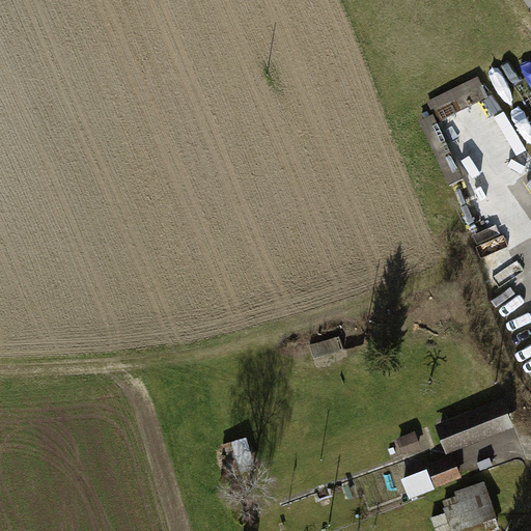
[(340,336),(311,345),(317,366),(346,358),(340,336)]
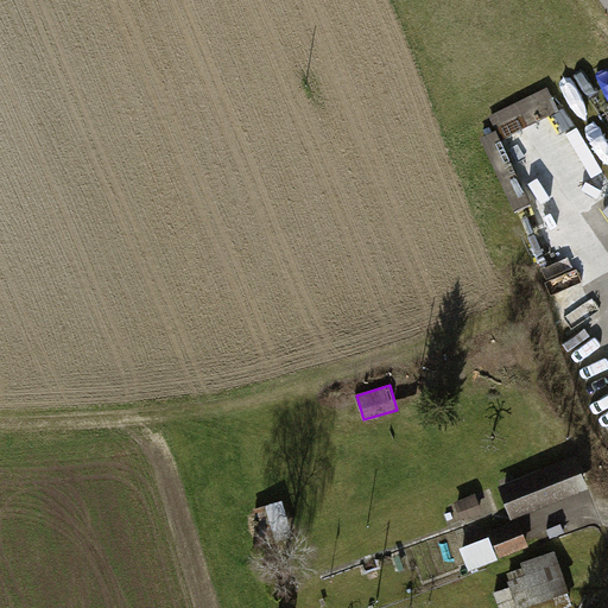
[(575,457),(500,488),(514,521),(589,492),(575,457)]
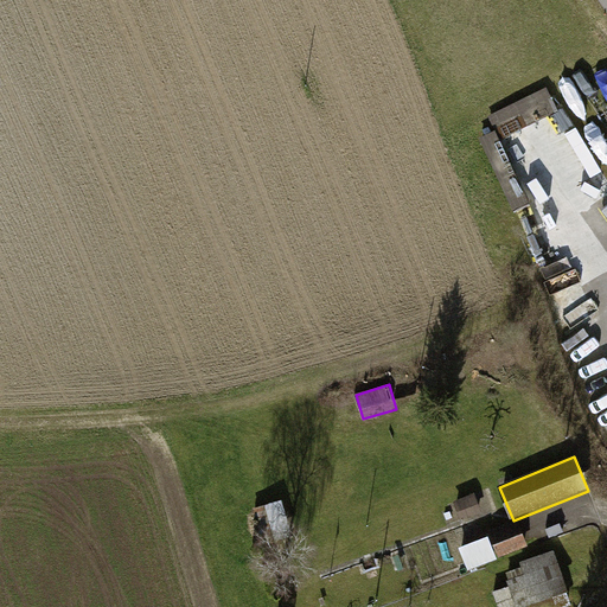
[(475,493),(455,502),(462,519),(483,511),(475,493)]
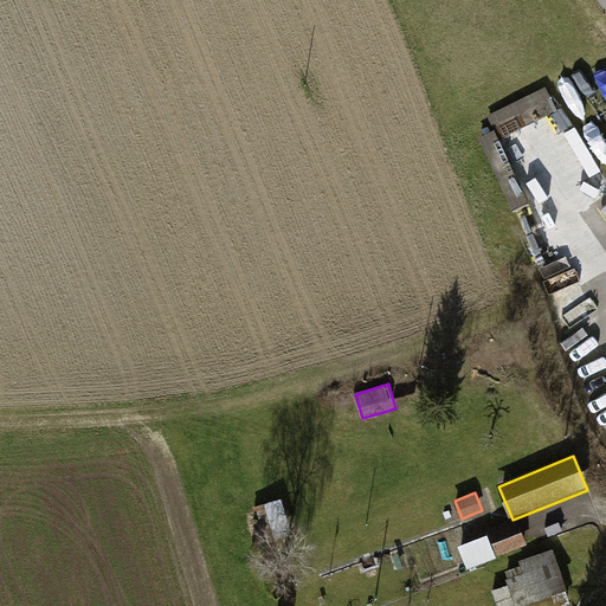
[(253,509),(265,542),(292,533),(282,500),(253,509)]
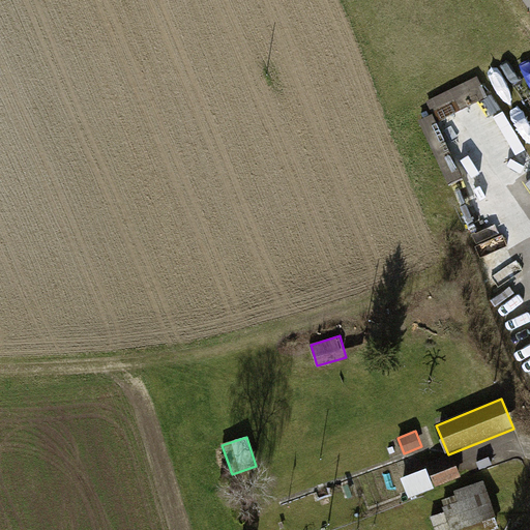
[(437,487),(462,476),(451,453),(428,463),(437,487)]
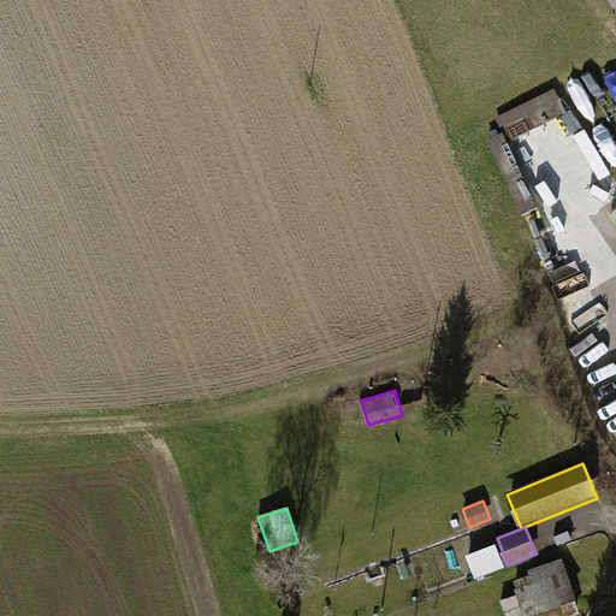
[(496,545),(468,555),(477,578),(504,567),(496,545)]
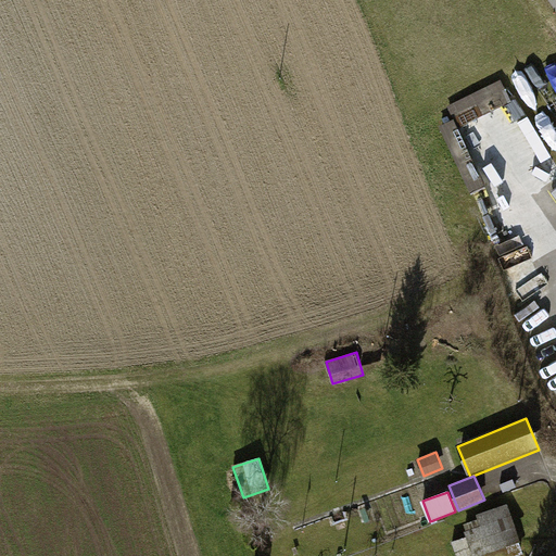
[(468,531),(465,532),(467,538),(453,543),(457,555),(479,555),(523,540),(509,504),(478,516),(479,519),(465,525),(468,531)]
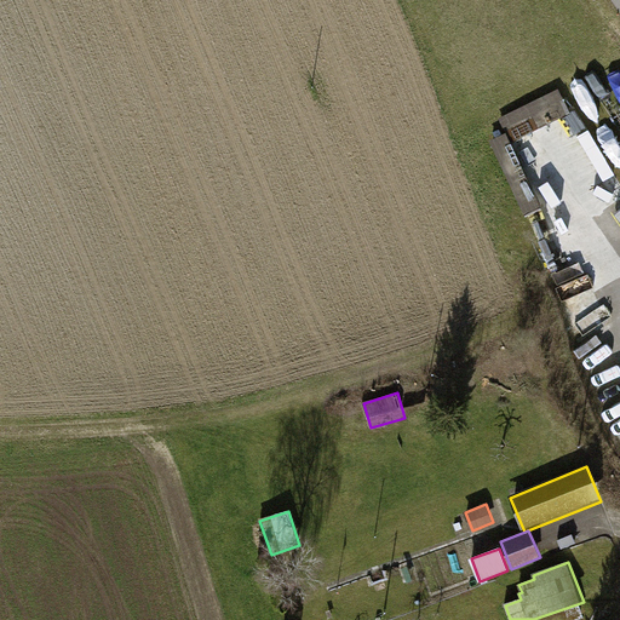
All buildings are outlined.
